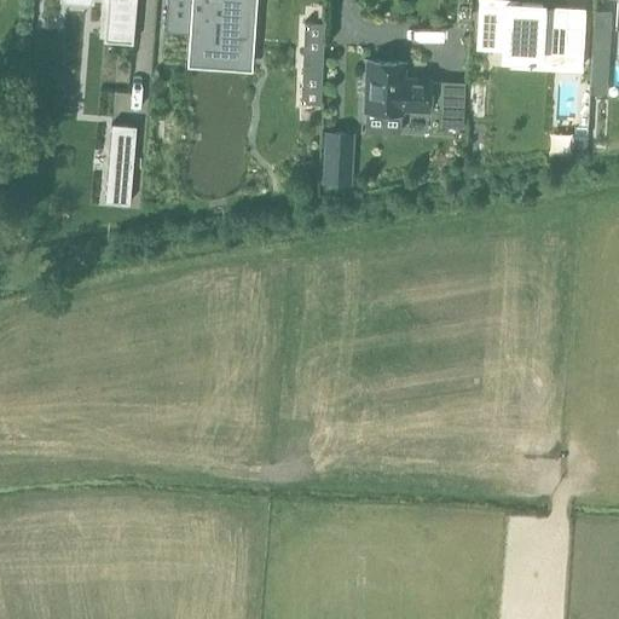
[(106,0),(104,36),(132,38),(133,0),(106,0)]
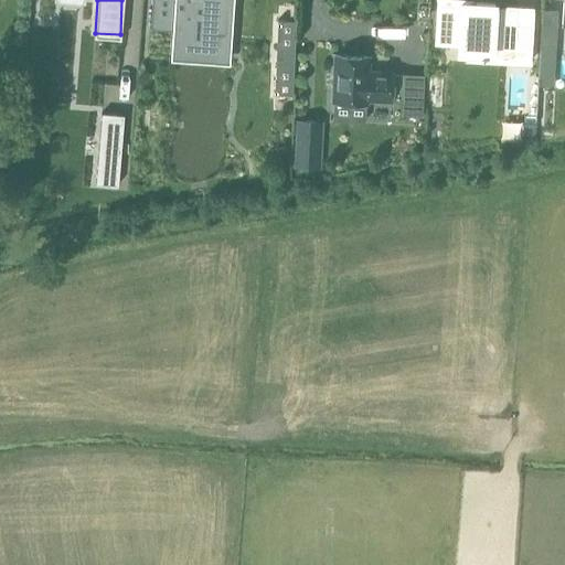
[(152,0),(150,29),(153,29),(153,22),(168,23),(180,24),(179,42),(188,43),(193,43),(192,53),(215,54),(217,31),(225,31),(226,0),(152,0)]
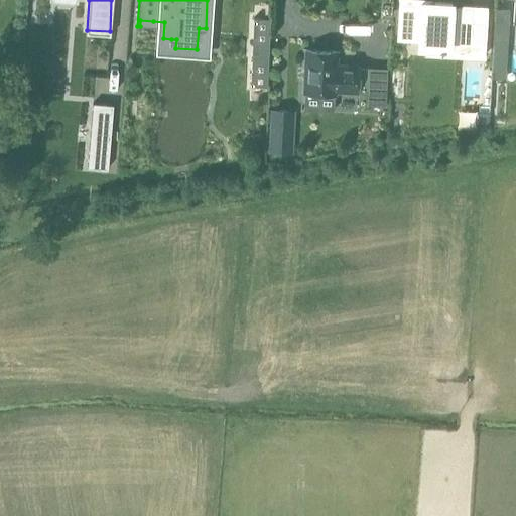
[(401,4),(399,38),(418,39),(418,41),(418,49),(423,49),(448,51),(449,43),(483,45),(483,57),(484,57),(486,22),(472,21),(472,8),(452,7),(452,4),(452,3),(434,2),(429,2),(421,2),(420,6),(401,4)]
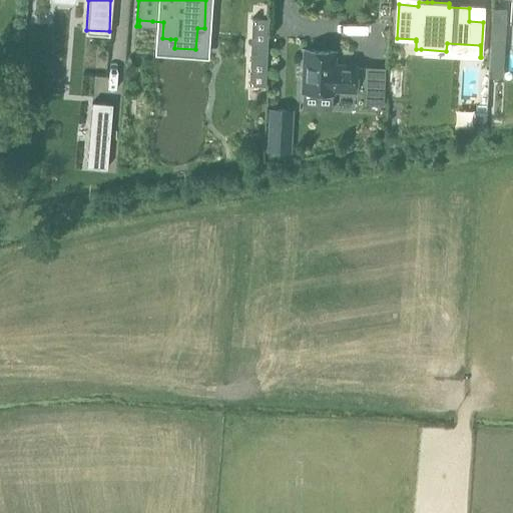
[(492,10),(491,29),(503,30),(504,11),(492,10)]
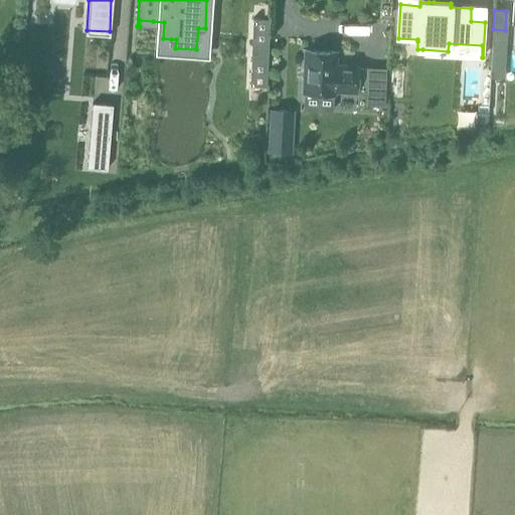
[(253,17),(250,86),(267,86),(270,18),(253,17)]
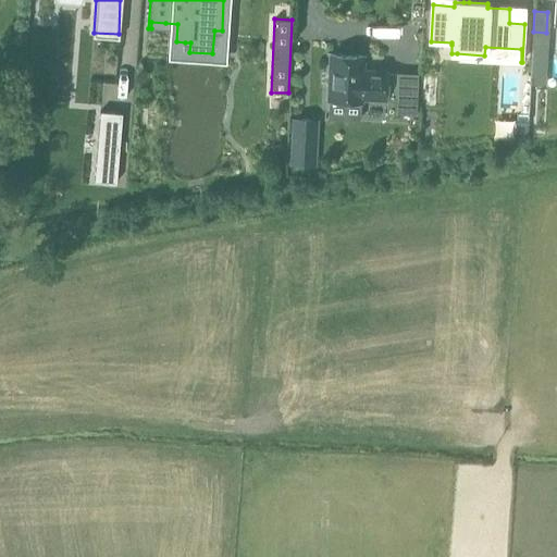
[(362,54),(331,53),(329,99),(361,101),(362,98),(391,99),(391,102),(411,103),(412,61),(393,61),(392,62),(363,60),(363,54),(362,54)]
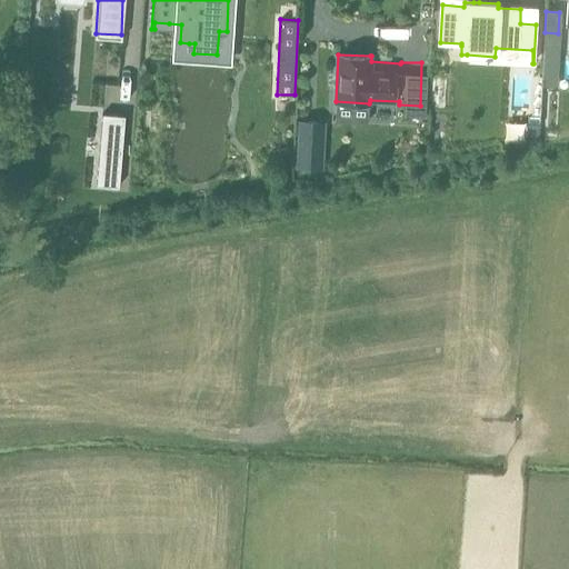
[(552,69),(542,69),(542,87),(551,87),(552,69)]
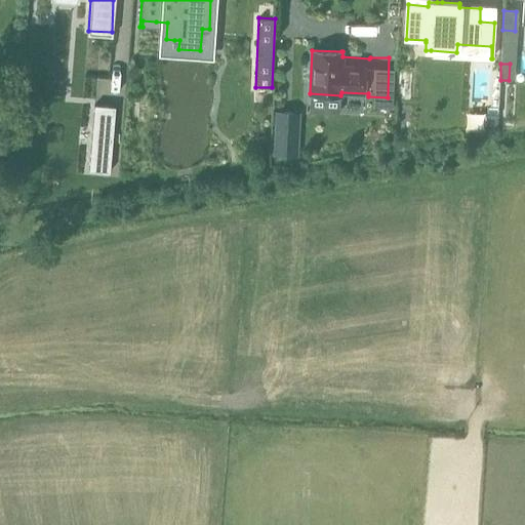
[(110,172),(115,107),(94,106),(89,170),(110,172)]
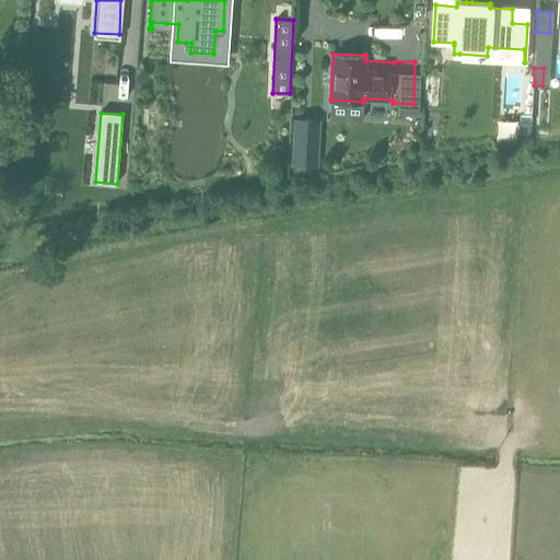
[(317,167),(319,119),(294,118),(291,165),(317,167)]
